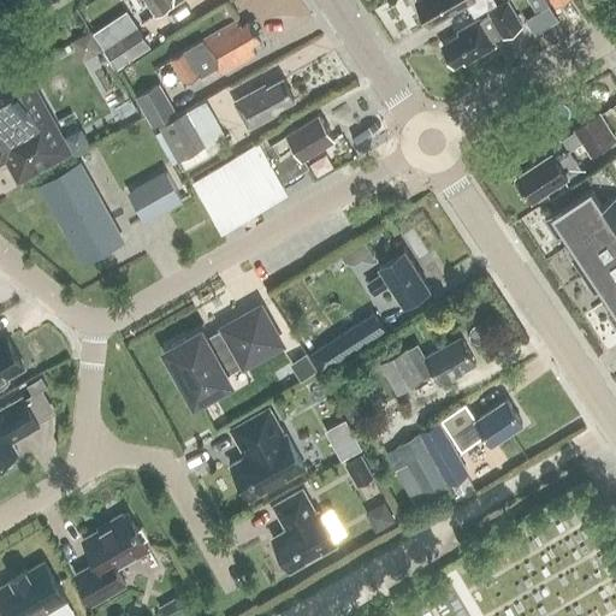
[(143,0),(155,17),(181,0),(143,0)]
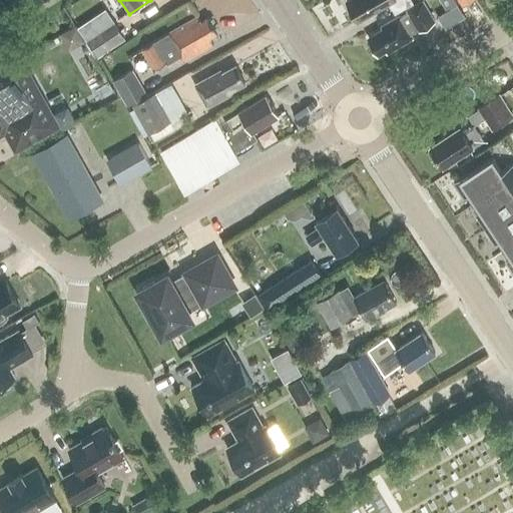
[(347,0),(346,1),(359,21),(389,3),(395,13),(413,3),(411,0),(347,0)]
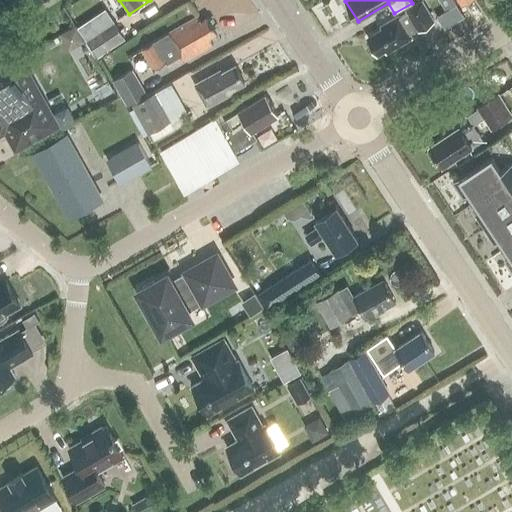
[(383,50),(386,54),(412,39),(408,33),(430,20),(420,2),(406,10),(408,13),(400,18),(399,16),(380,27),(382,31),(368,39),(377,54),(383,50)]
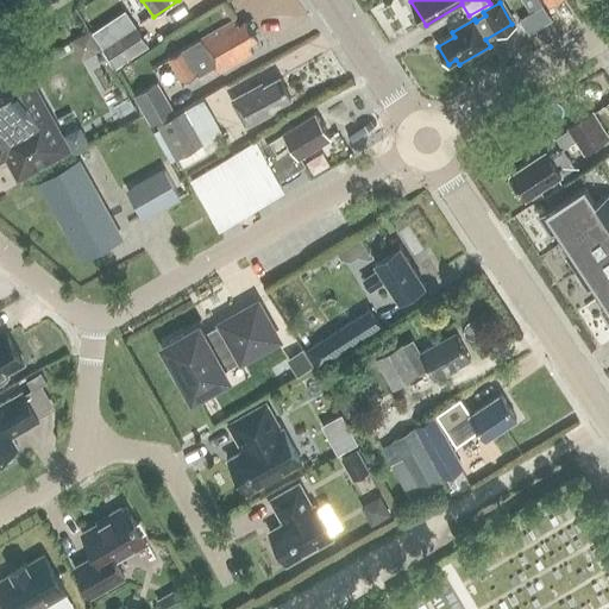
[(520,18),(531,32),(552,17),(542,2),(520,18)]
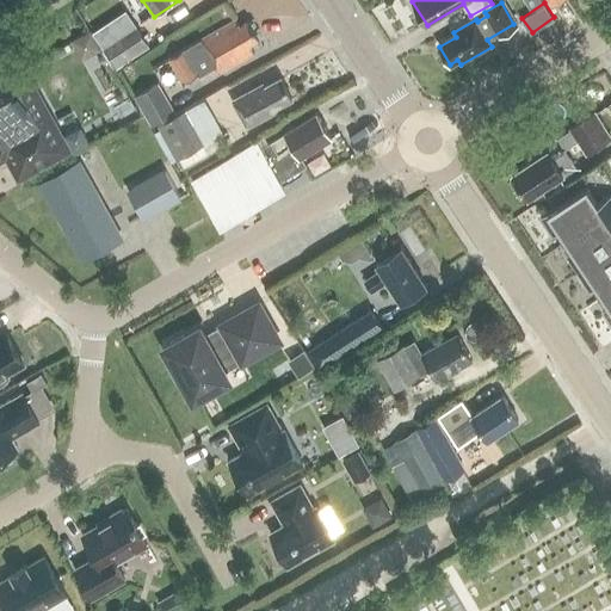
[(183,84),(198,75),(199,76),(216,67),(220,74),(254,54),(250,45),(259,39),(248,22),(239,28),(235,20),(168,60),(183,84)]
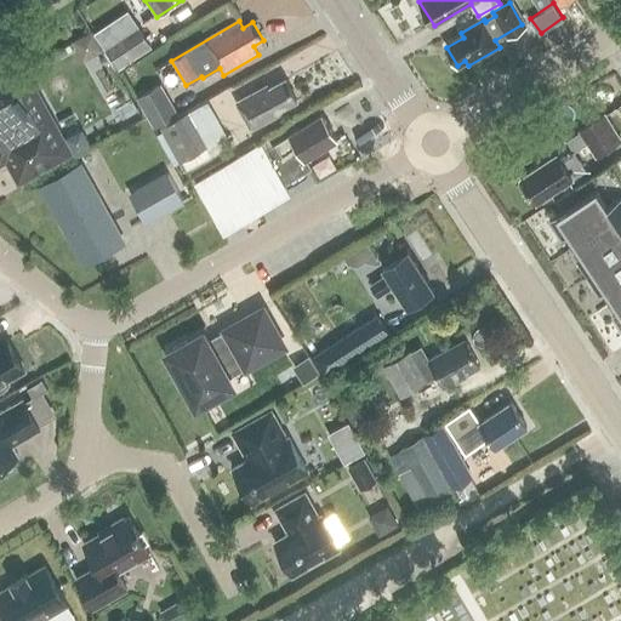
[(118,68),(151,47),(137,26),(104,47),(118,68)]
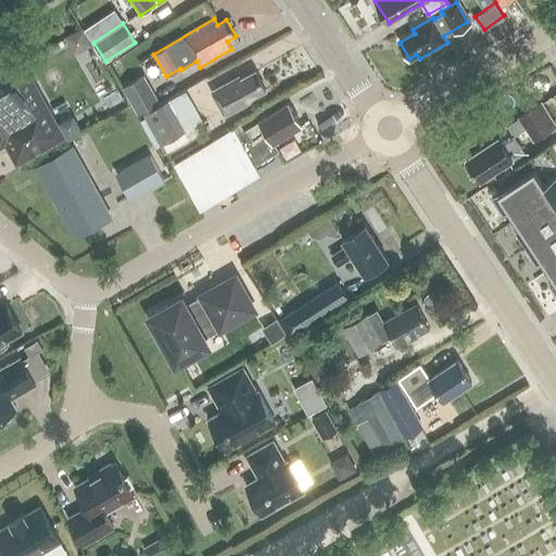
[(19,160),(60,136),(23,70),(0,81),(0,143),(7,139),(19,160)]
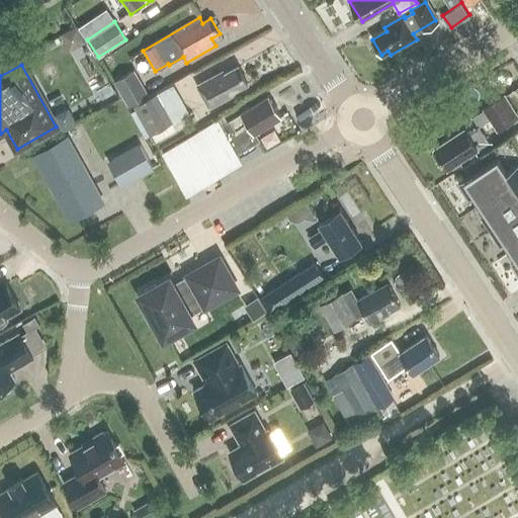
[(225,74),(223,72),(197,86),(209,108),(235,94),(234,91),(248,84),(238,67),(225,74)]
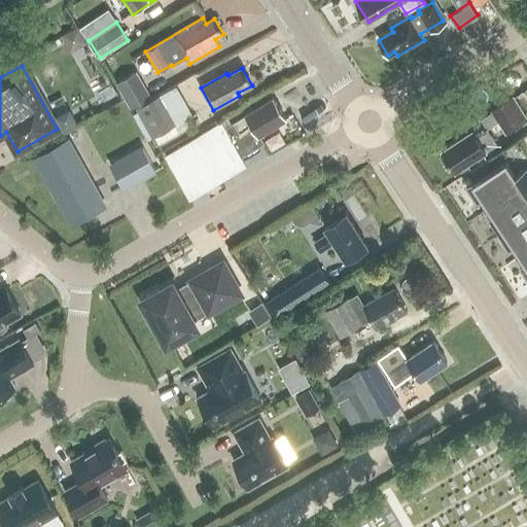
[(130,109),(151,96),(136,71),(114,83),(130,109)]
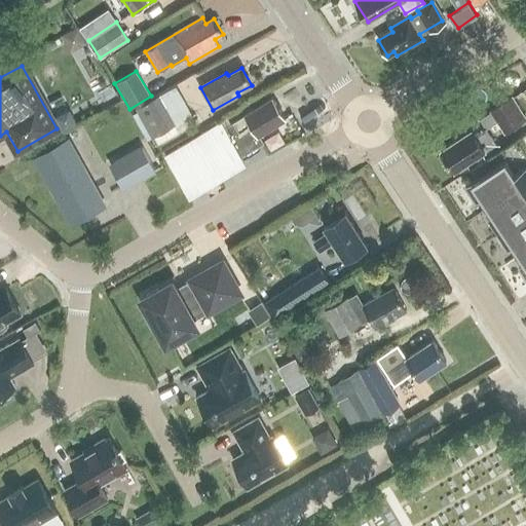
[(152,138),(176,123),(159,94),(135,108),(152,138)]
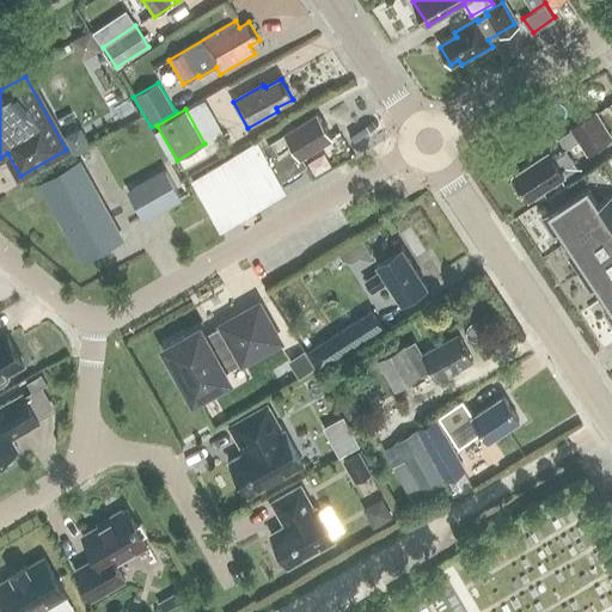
[(261,150),(256,142),(191,182),(213,216),(228,207),(232,213),(252,201),(255,206),(264,201),(262,196),(282,184),(277,177),(304,161),(301,157),(332,138),(317,114),(285,133),(286,134),(261,150)]
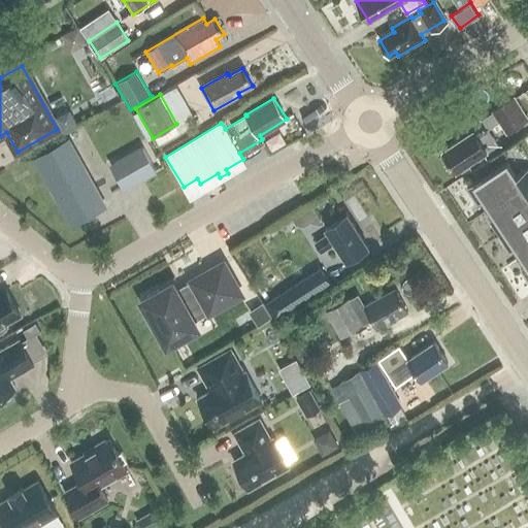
[(487,151),(490,149),(493,145),(493,141),(491,138),(486,130),(499,122),(503,127),(513,120),(517,127),(527,120),(515,98),(503,105),(494,112),(481,122),(480,121),(458,135),(460,139),(442,151),(456,171),(487,151)]
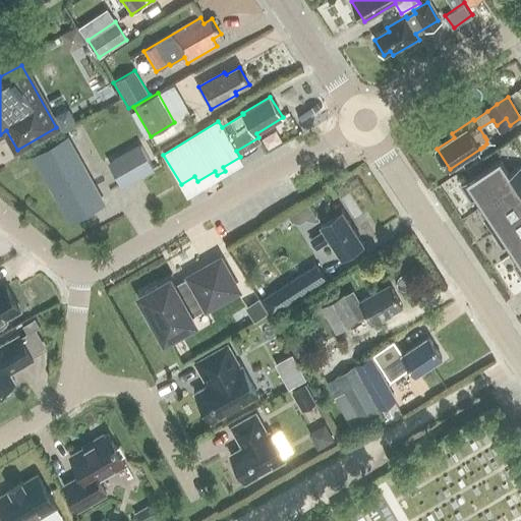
[(71,218),(100,201),(66,141),(38,158),(71,218)]
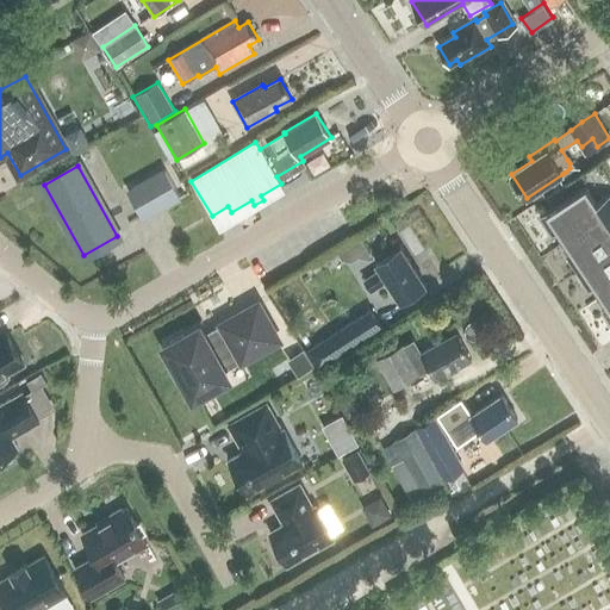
[(147,217),(178,199),(162,173),(131,191),(147,217)]
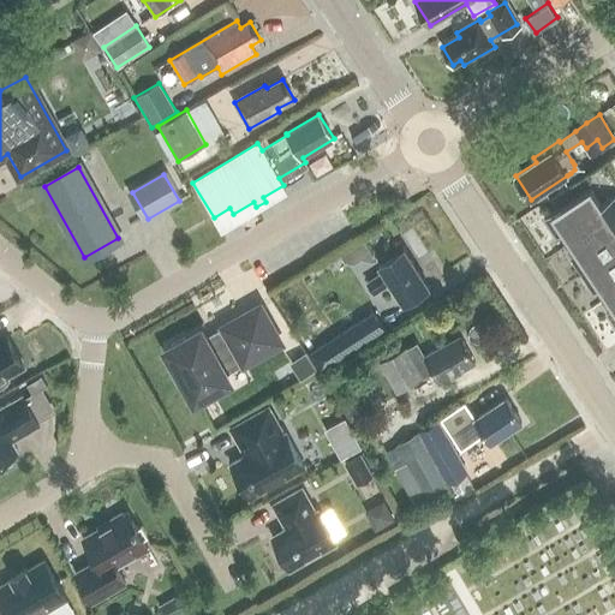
[(544,219),(557,238),(562,234),(575,254),(569,257),(593,293),(599,290),(611,309),(607,312),(614,324),(614,196),(602,206),(590,189),(544,219)]
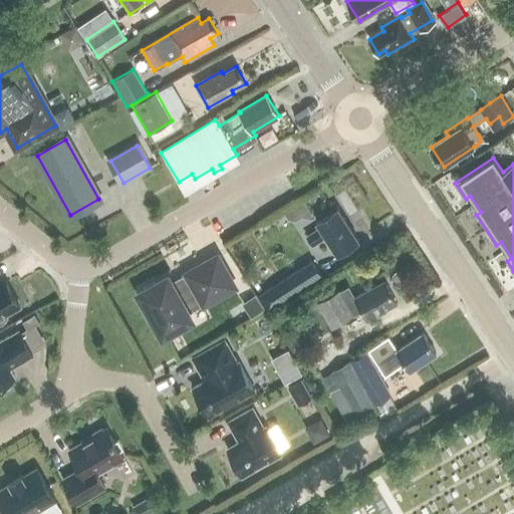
[(289,209),(302,228),(316,219),(303,200),(289,209)]
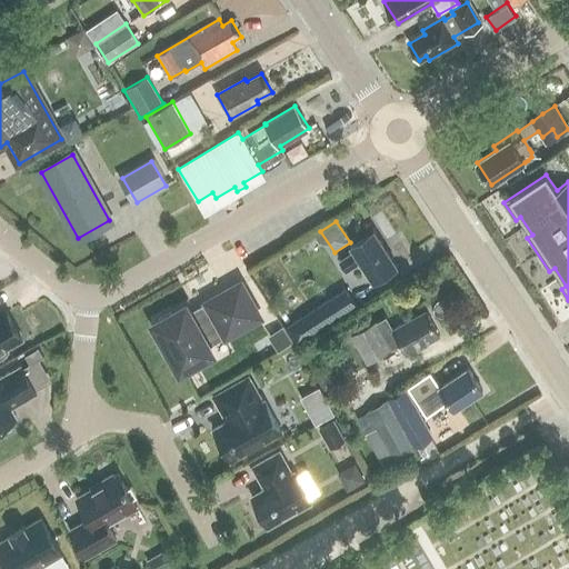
[(373,281),(397,267),(373,230),(350,246),(355,252),(339,261),(346,272),(361,262),(373,281)]
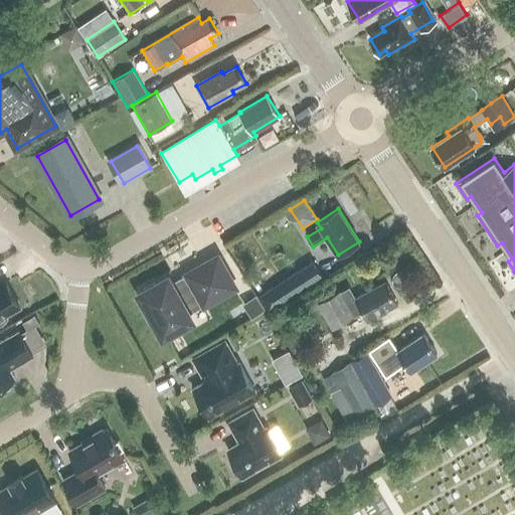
[(154,283),(143,289),(144,291),(140,294),(163,336),(169,333),(172,338),(184,331),(181,326),(191,320),(186,311),(202,302),(204,306),(235,288),(217,256),(186,274),(188,278),(172,287),(168,278),(155,285),(154,283)]
